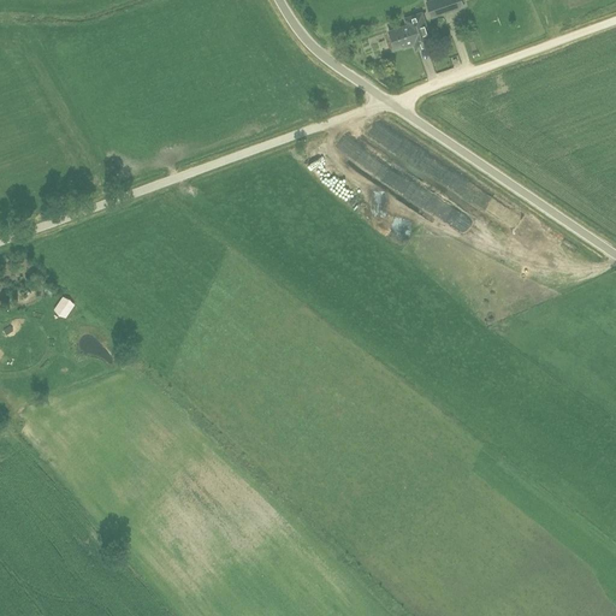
[(465,6),(461,0),(433,0),(427,3),(432,17),(465,6)]
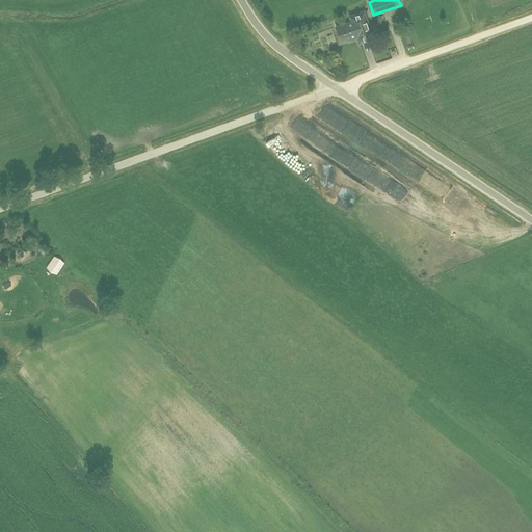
[(350,16),(351,22),(336,27),(341,43),(348,41),(348,42),(357,37),(360,44),(373,38),(364,11),(350,16)]
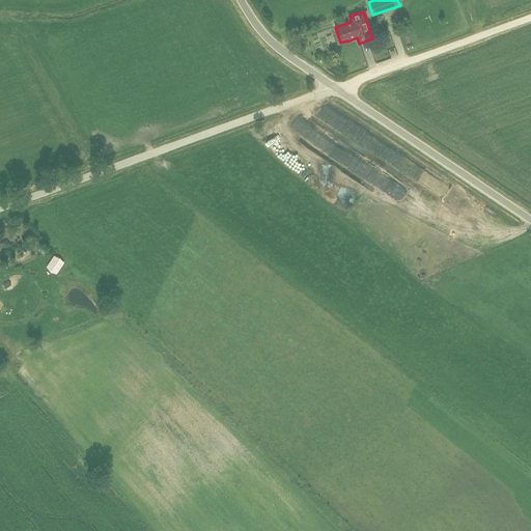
[(331,47),(330,31),(315,32),(316,48),(331,47)]
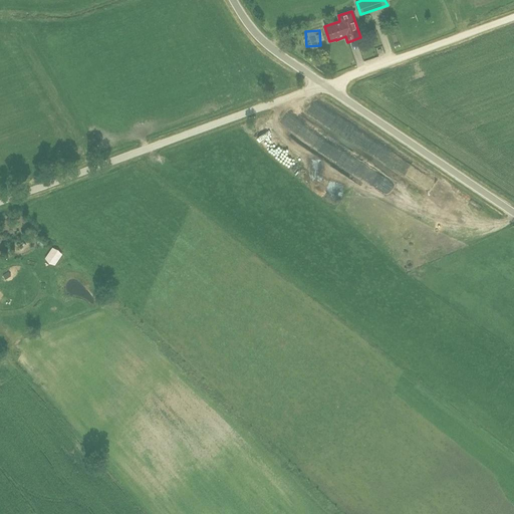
[(267,129),(258,137),(264,144),(273,136),(267,129)]
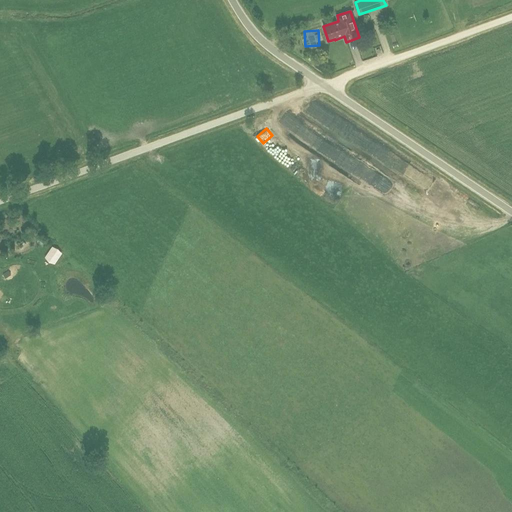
[(321,140),(311,148),(320,160),(330,152),(321,140)]
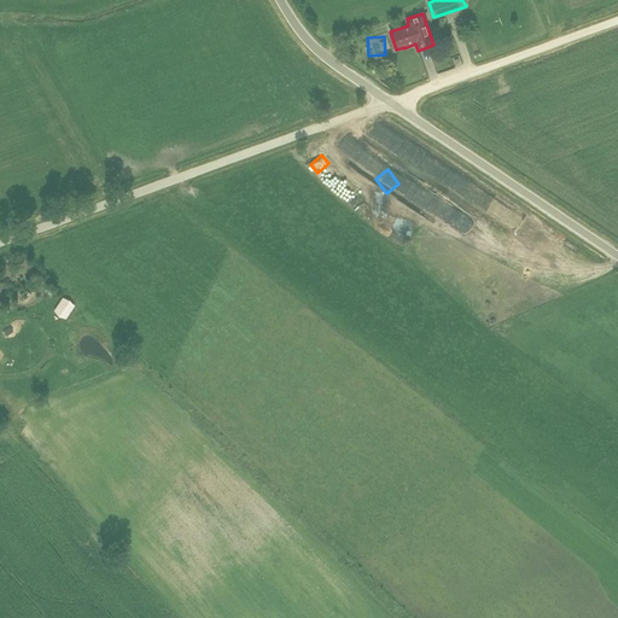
[(464,235),(473,222),(454,208),(444,221),(464,235)]
